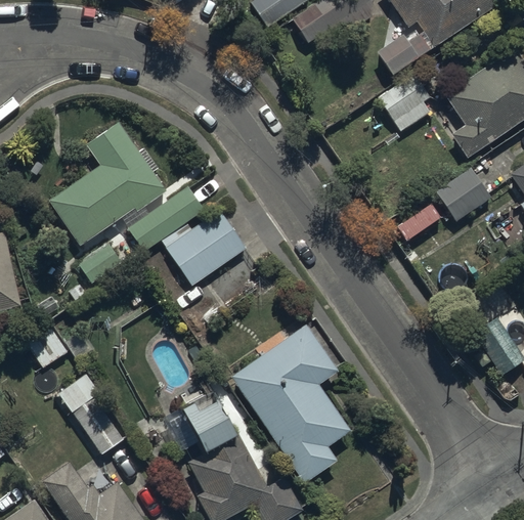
[(306,0),(252,0),(247,3),(263,29),(306,0)]
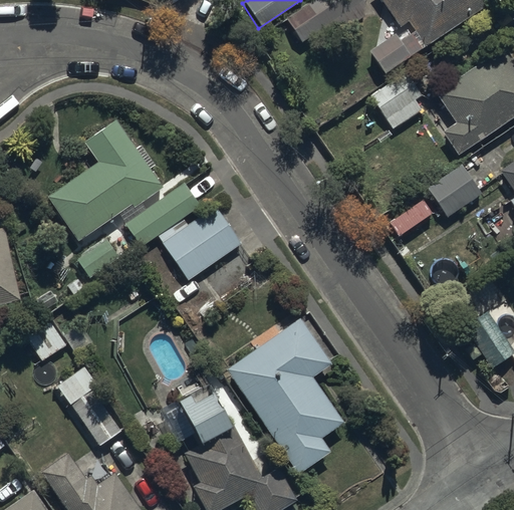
[(363,0),(312,0),(284,18),(301,45),(324,30),(330,39),(364,18),(363,0)]
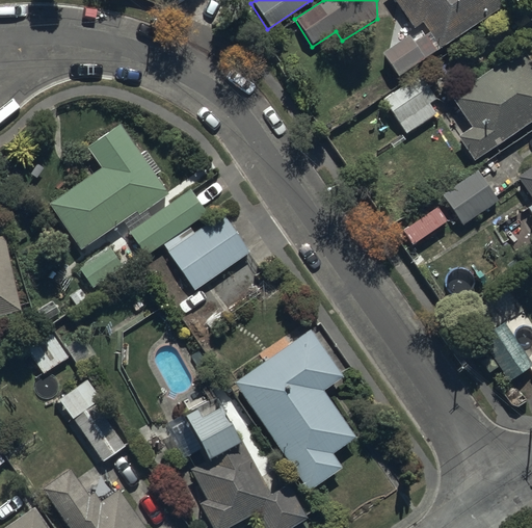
[(396,0),(413,23),(420,19),(429,31),(415,42),(408,32),(382,51),(401,77),(509,0),(396,0)]
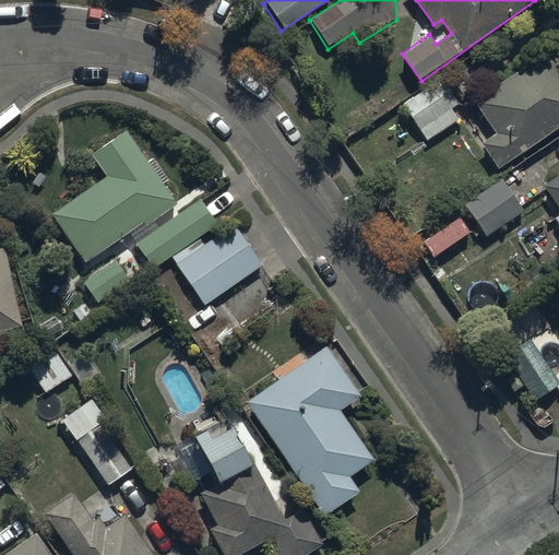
[(492,132),(478,142),(496,167),(558,124),(558,69),(545,48),(470,99),(492,132)]
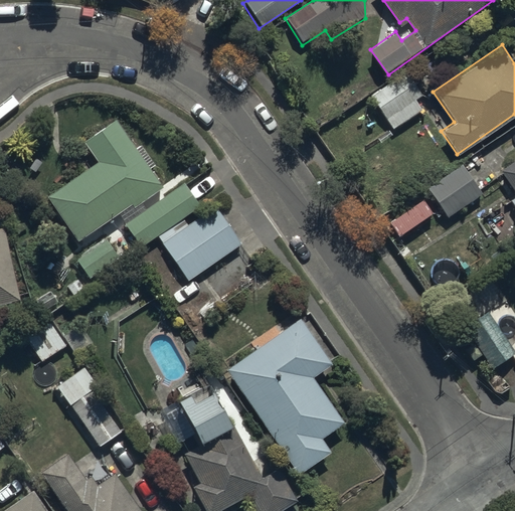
[(410,75),(371,99),(390,131),(421,112),(416,102),(423,98),(410,75)]
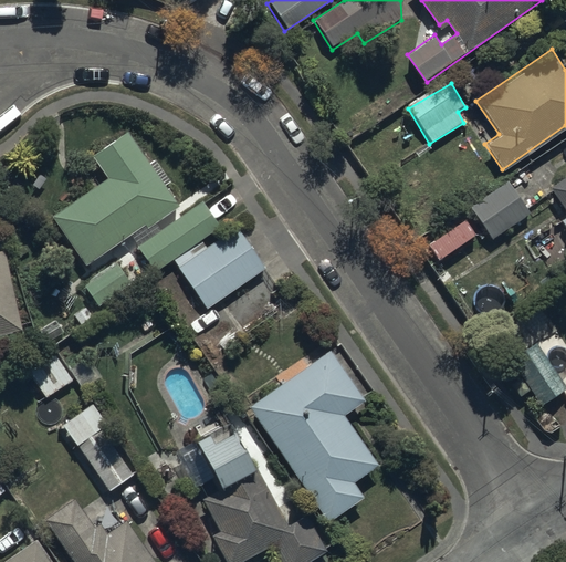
[(128,133),(93,156),(108,179),(54,217),(86,264),(144,226),(148,231),(181,209),(167,187),(171,184),(155,159),(149,164),(128,133)]
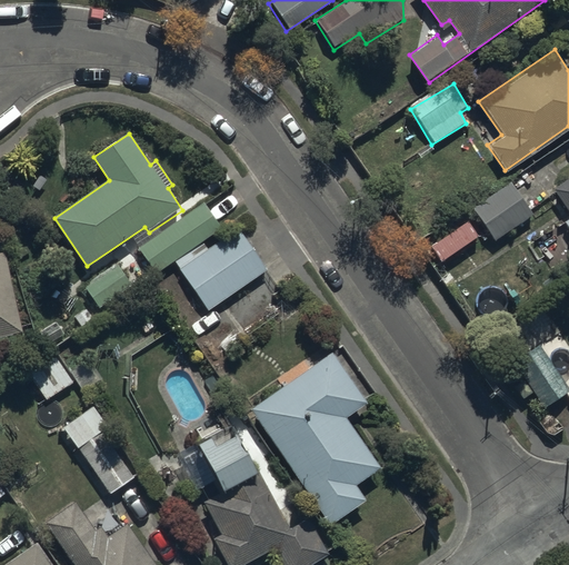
[(568,180),(553,191),(568,211),(568,217),(563,221),(568,229),(568,180)]
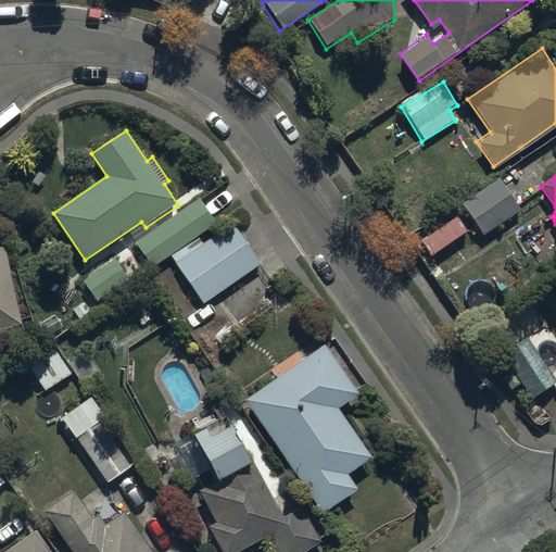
[(500,177),(459,204),(480,236),(520,210),(500,177)]
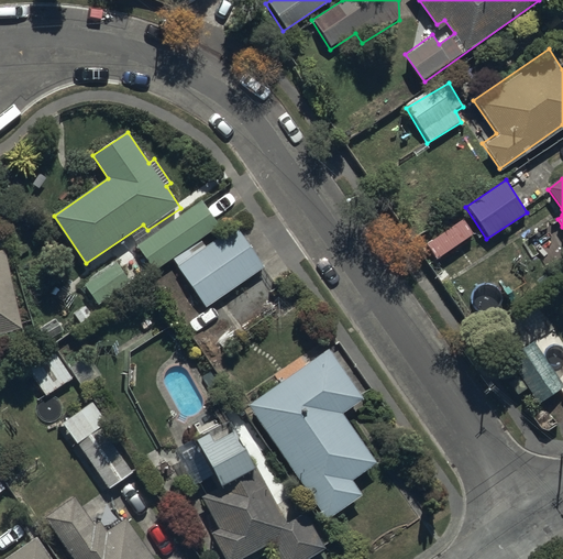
[(173,259),(200,242),(221,228),(205,204),(138,248),(153,272),(173,259)]
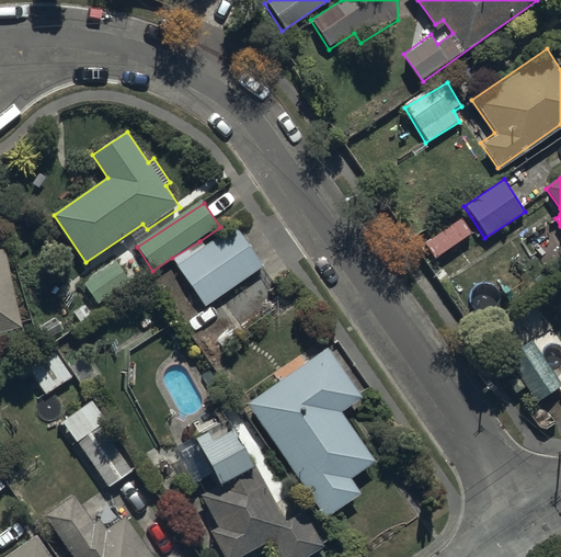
[(199,241),(172,258),(205,306),(263,268),(236,226),(204,247),(199,241)]
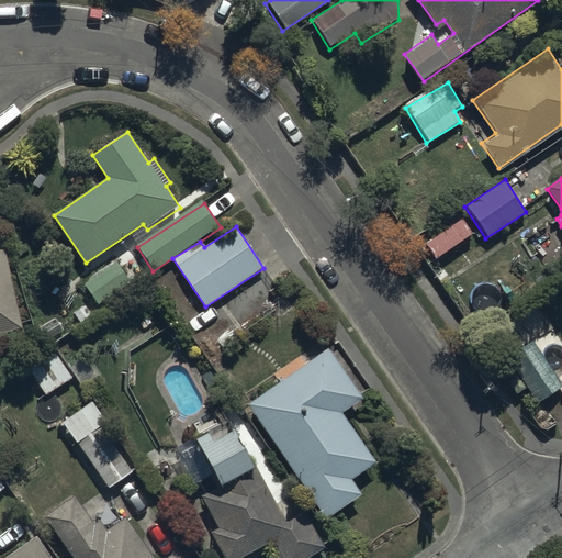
[(0,337),(23,334),(6,247),(0,247),(0,337)]
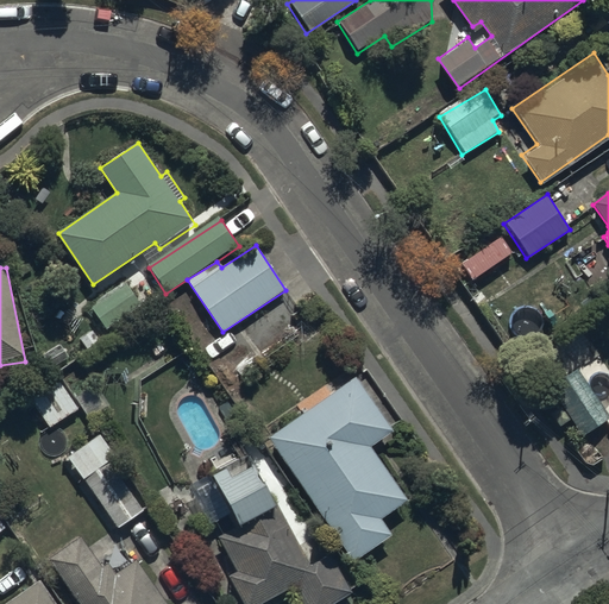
[(125,282),(90,308),(107,329),(142,304),(125,282)]
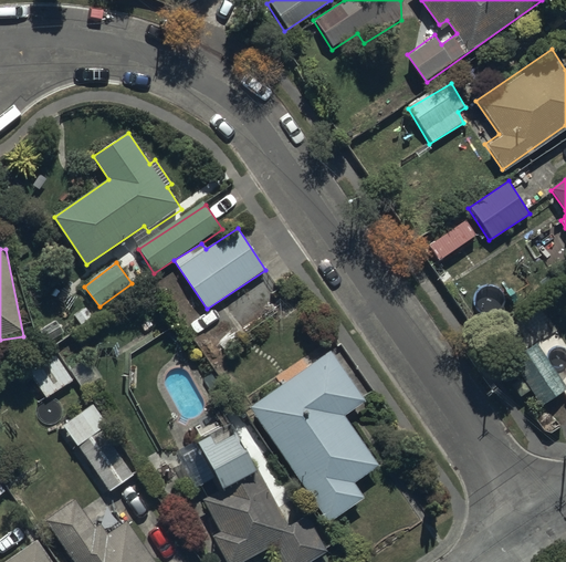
[(565,389),(535,344),(510,361),(522,378),(509,386),(519,402),(530,394),(538,407),(565,389)]
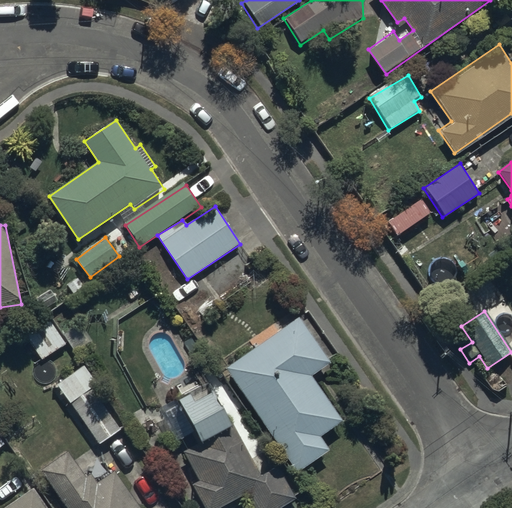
[(299,316),(225,367),(297,472),(331,449),(322,436),(344,422),(313,376),(331,364),(299,316)]
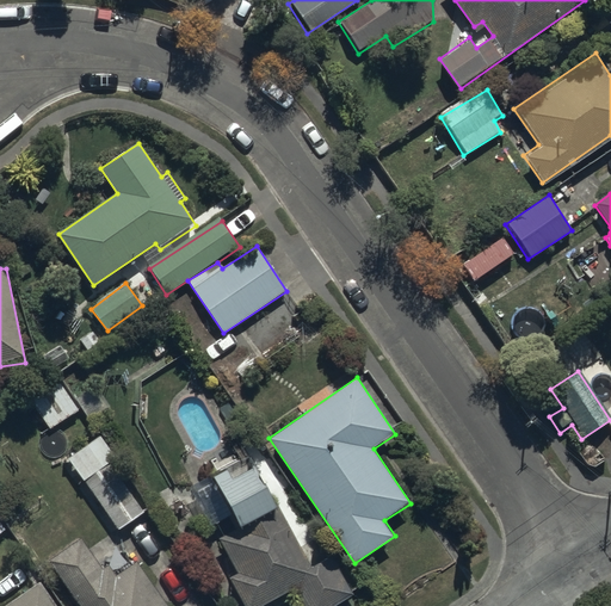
[(78,414),(56,381),(18,406),(39,438),(51,431),(78,414)]
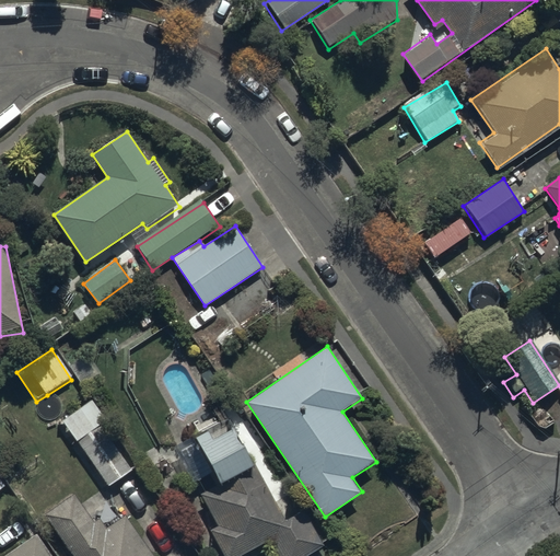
[(93,401),(62,421),(108,487),(132,471),(103,428),(108,424),(93,401)]
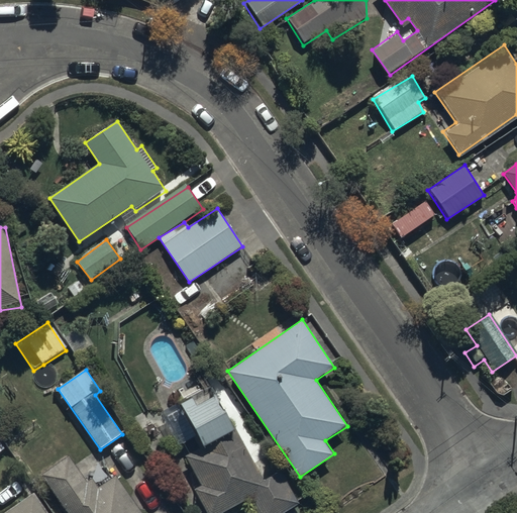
[(220,512),(250,498),(257,512),(288,512),(299,506),(279,471),(263,479),(256,467),(272,457),(263,440),(246,449),(216,392),(195,403),(190,394),(179,400),(184,410),(165,419),(180,447),(194,440),(198,448),(187,454),(203,485),(194,489),(207,512),(220,512)]
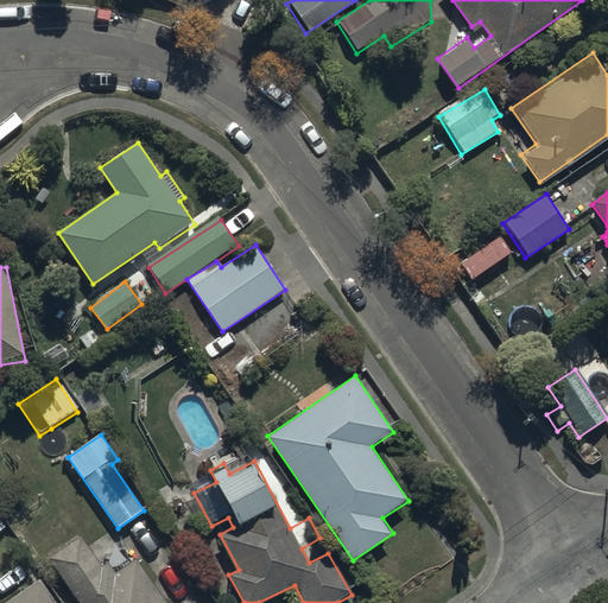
[(81,535),(48,559),(77,602),(168,602),(137,557),(128,563),(120,550),(100,564),(81,535)]
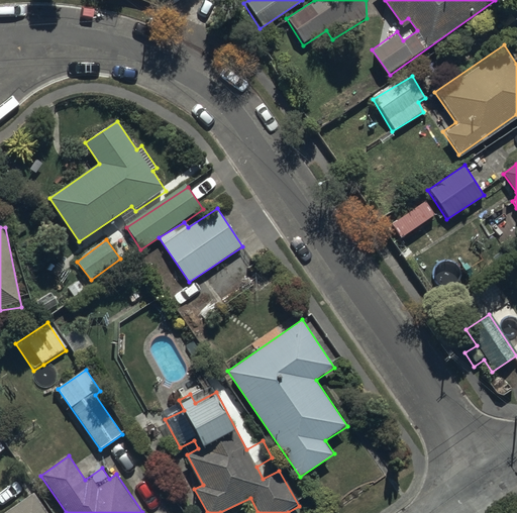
[(47,512),(33,492),(2,512),(47,512)]
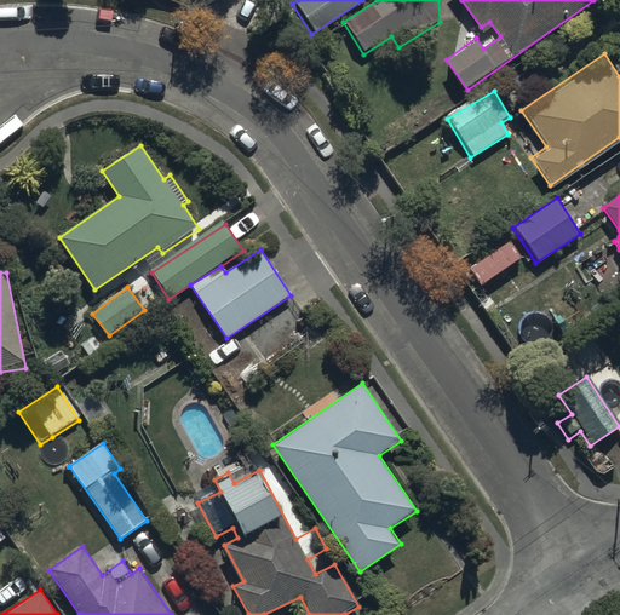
All buildings are outlined.
